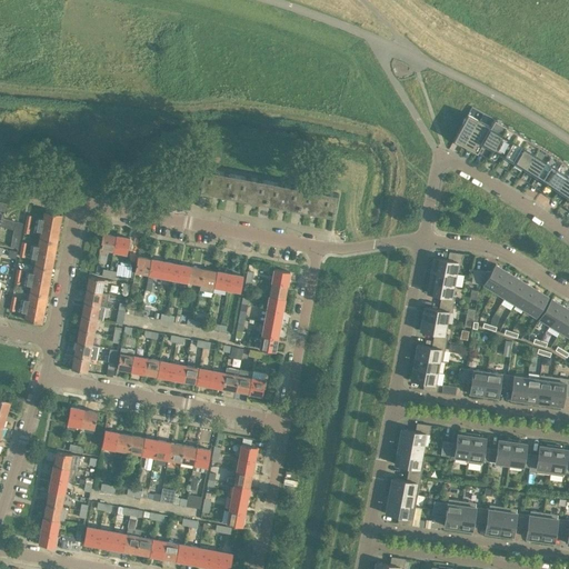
[(453,139),(465,145),(483,112),(471,106),(453,139)]
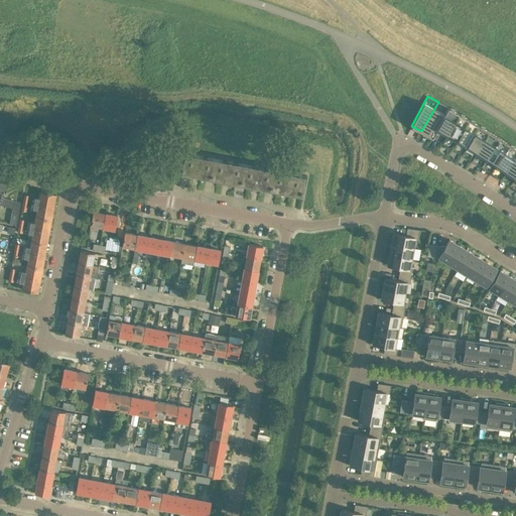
[(421,131),(431,137),(448,108),(438,102),(421,131)]
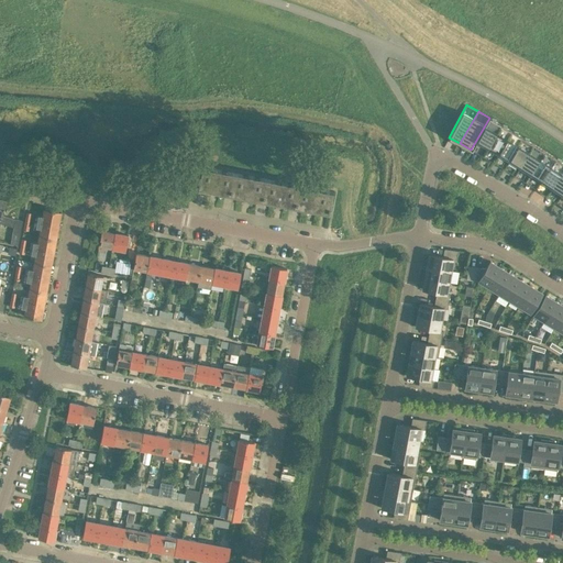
[(476,141),(487,146),(500,124),(489,118),(471,150),(472,150),(476,141)]
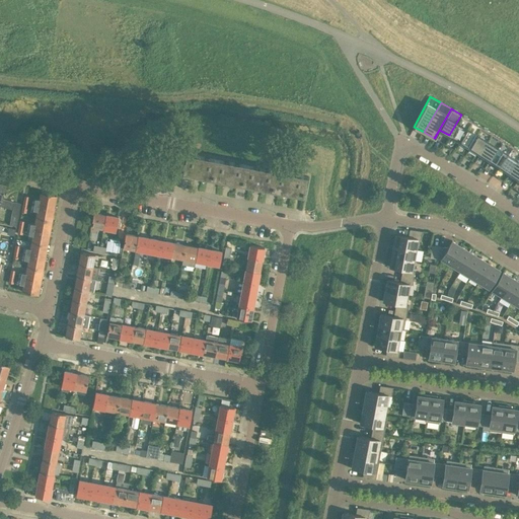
[(449,135),(459,141),(471,120),(461,115),(449,135)]
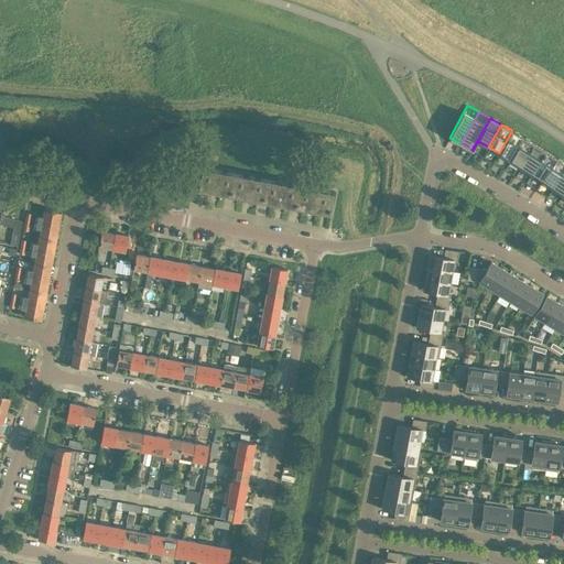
[(499,153),(509,160),(523,137),(512,130),(499,153)]
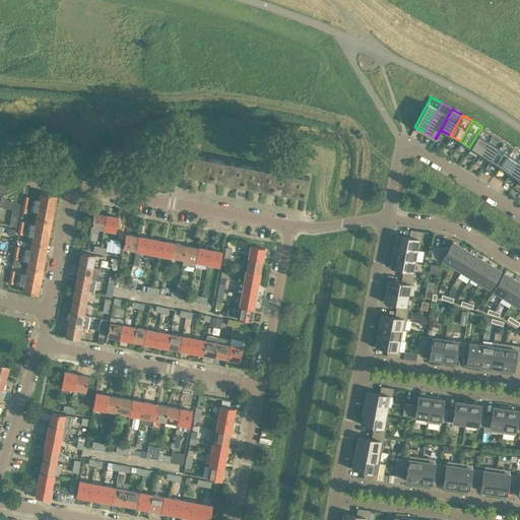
[(469,147),(479,153),(493,133),(482,126),(469,147)]
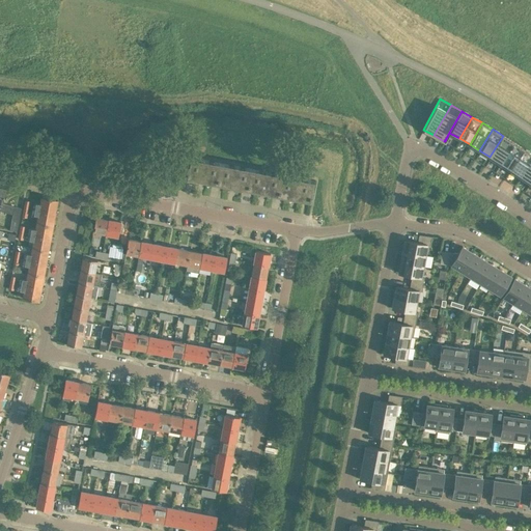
[(490,157),(500,163),(513,142),(503,136),(490,157)]
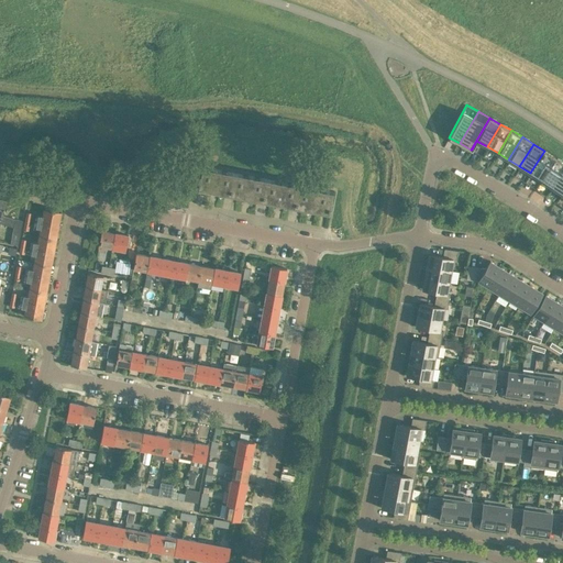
[(530,173),(540,179),(554,157),(544,151),(530,173)]
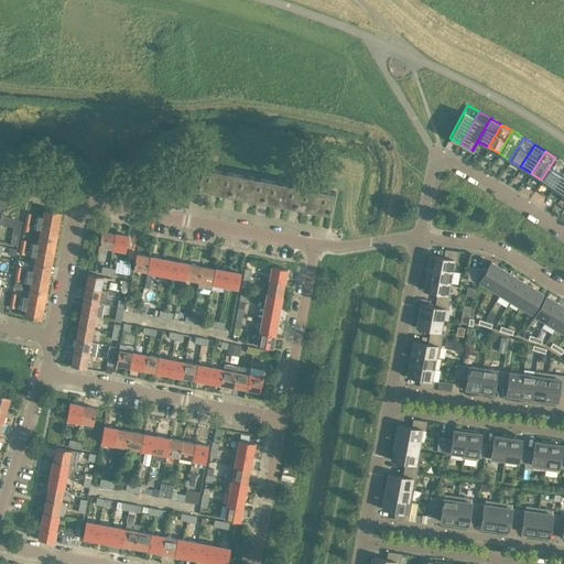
[(541,180),(552,187),(563,167),(563,163),(555,158),(541,180)]
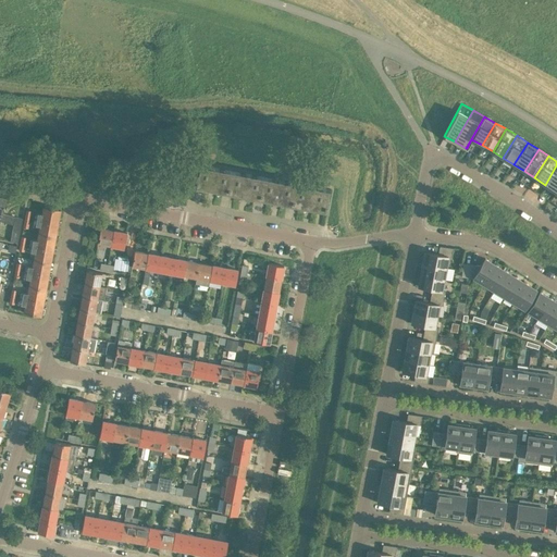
[(196,186),(227,193),(232,171),(199,164),(196,186)]
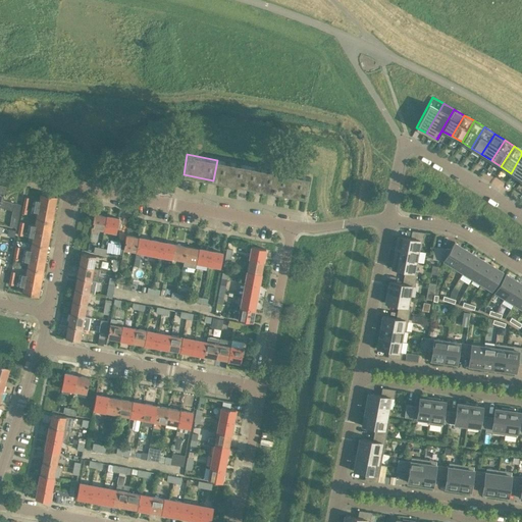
[(521,155),(511,173),(520,179),(521,176),(521,155)]
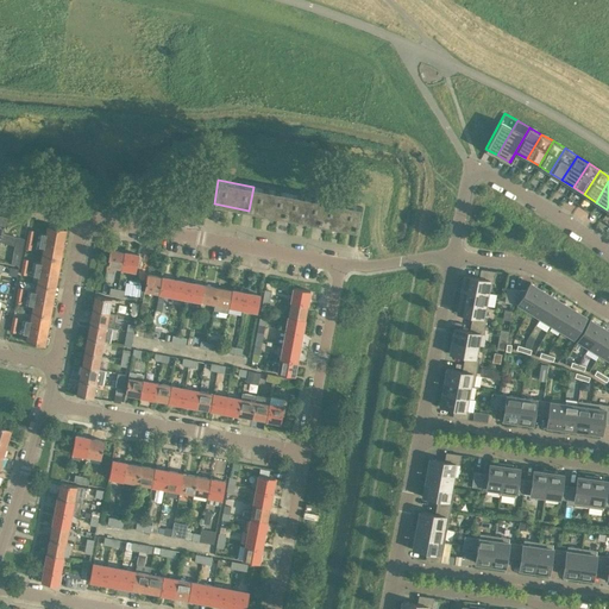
[(249,211),(256,212),(284,217),(289,194),(253,187),(249,211)]
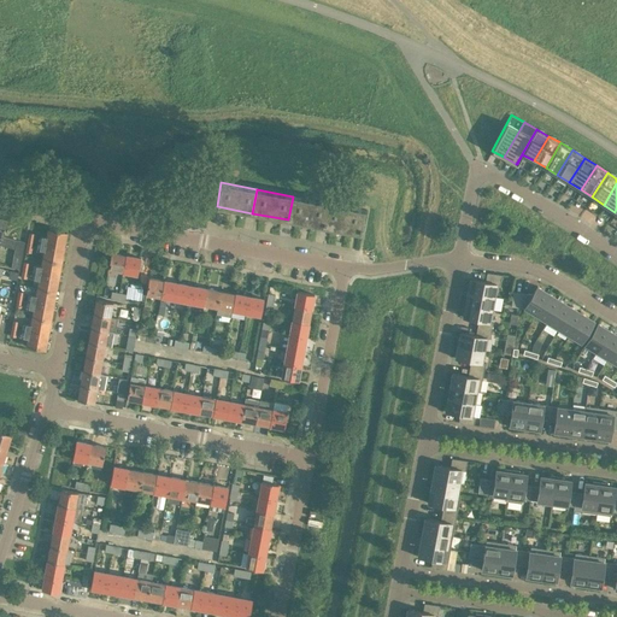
[(288,219),(324,227),(328,203),(293,197),(288,219)]
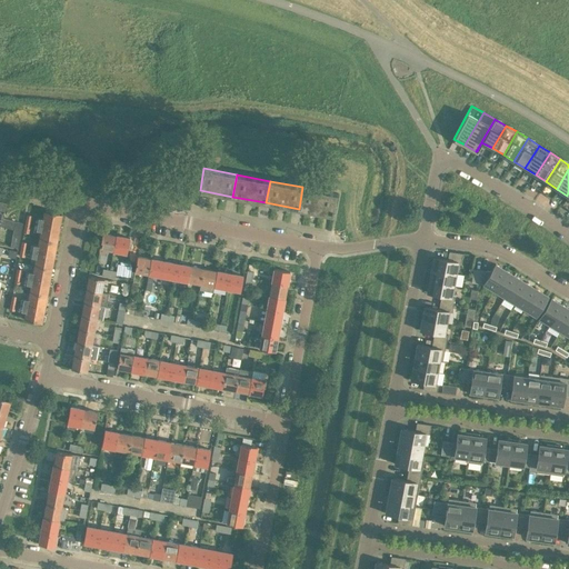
[(299,209),(325,213),(331,215),(336,193),(302,187),(299,209)]
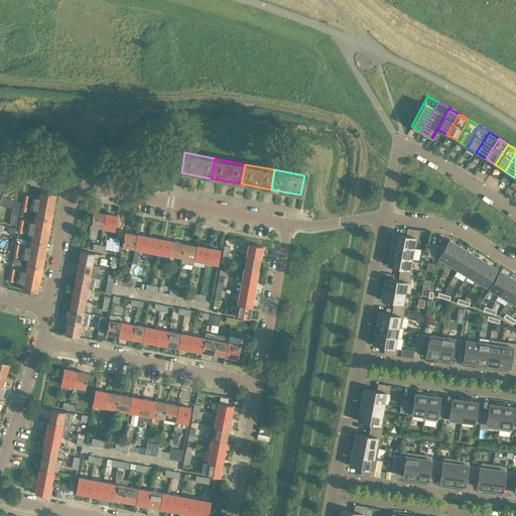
[(32,197),(31,203),(53,207),(56,194),(40,190),(39,198),(32,197)]
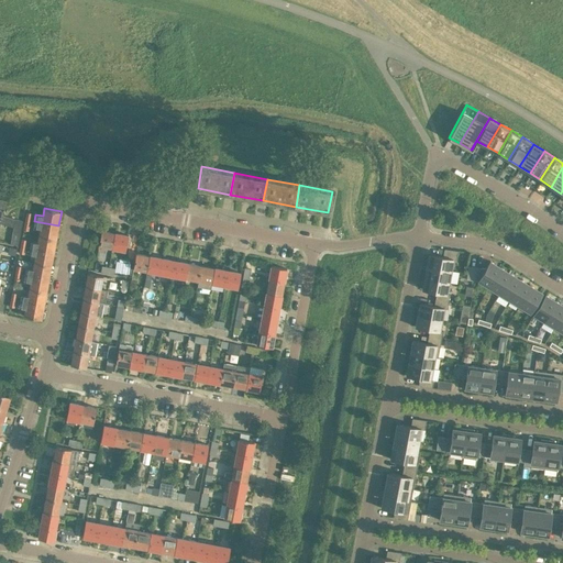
[(10,243),(18,245),(22,221),(14,219),(10,243)]
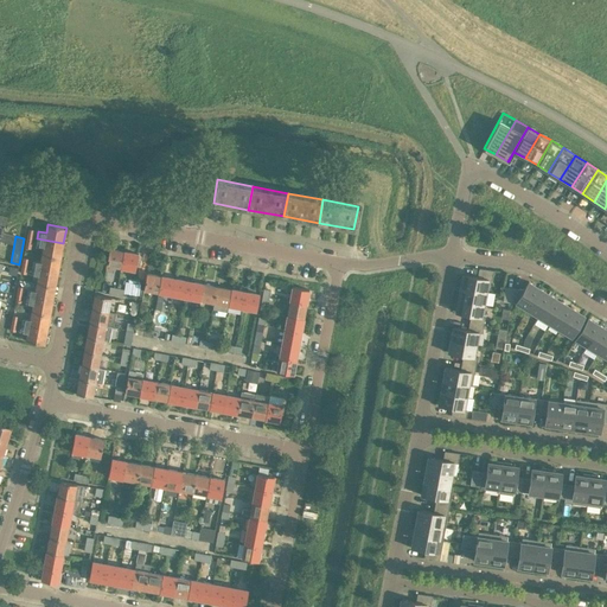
[(61,257),(63,243),(37,238),(36,244),(44,247),(42,254),(61,257)]
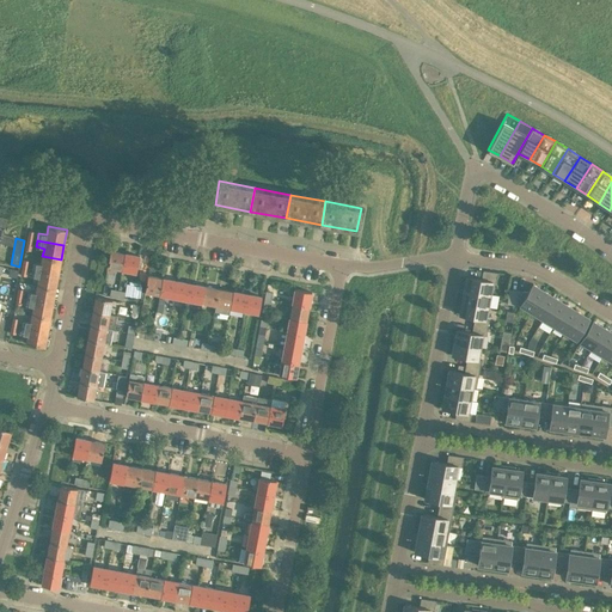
[(122,270),(126,254),(110,251),(108,267),(122,270)]
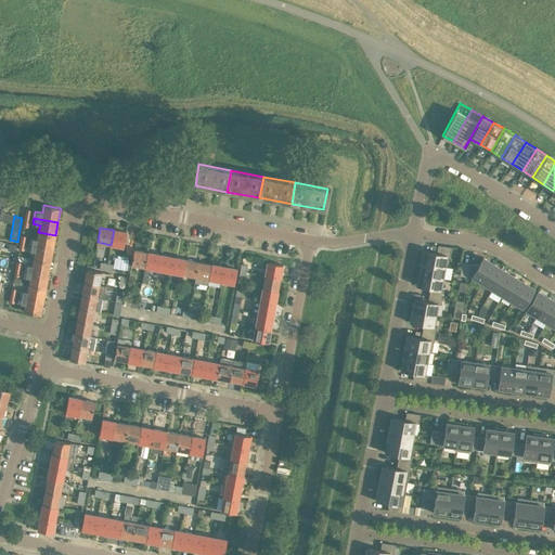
[(127,232),(114,230),(111,245),(124,247),(127,232)]
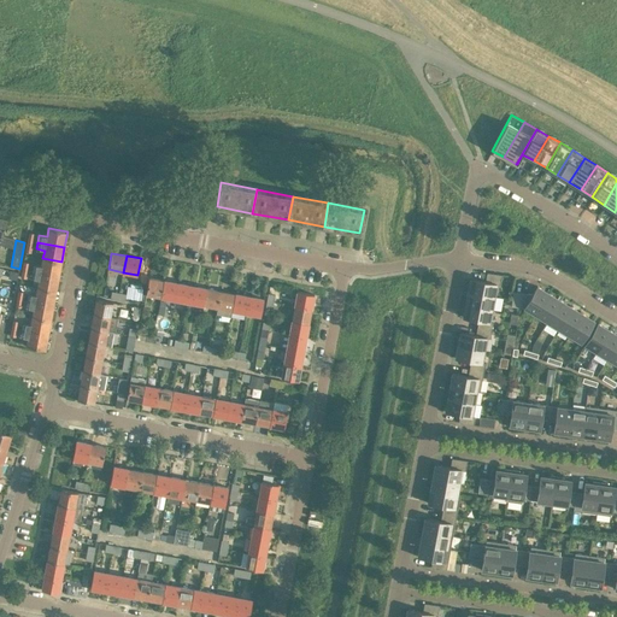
[(59,276),(62,262),(42,258),(41,266),(33,264),(31,271),(59,276)]
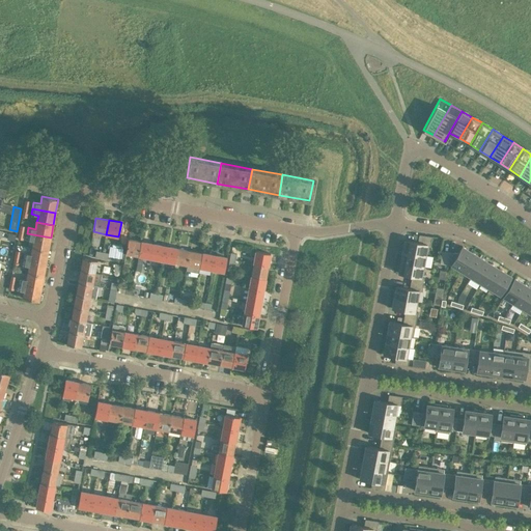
[(16,234),(8,232),(7,239),(15,241),(16,234)]
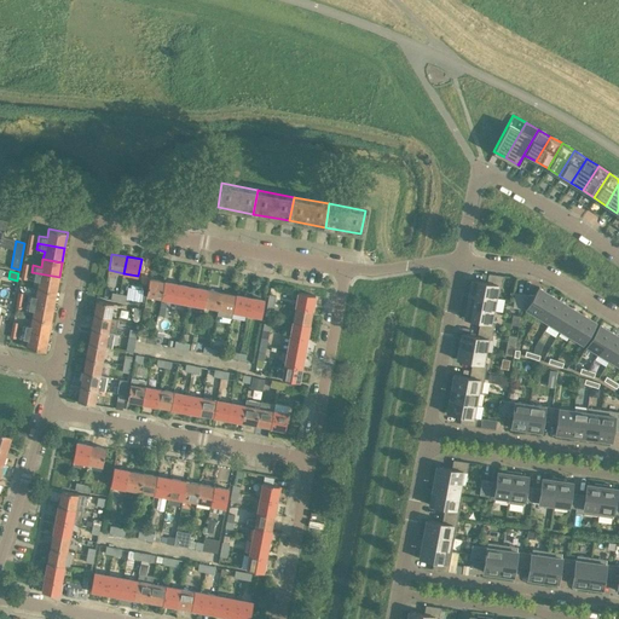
[(56,291),(59,277),(32,272),(30,279),(39,281),(38,288),(56,291)]
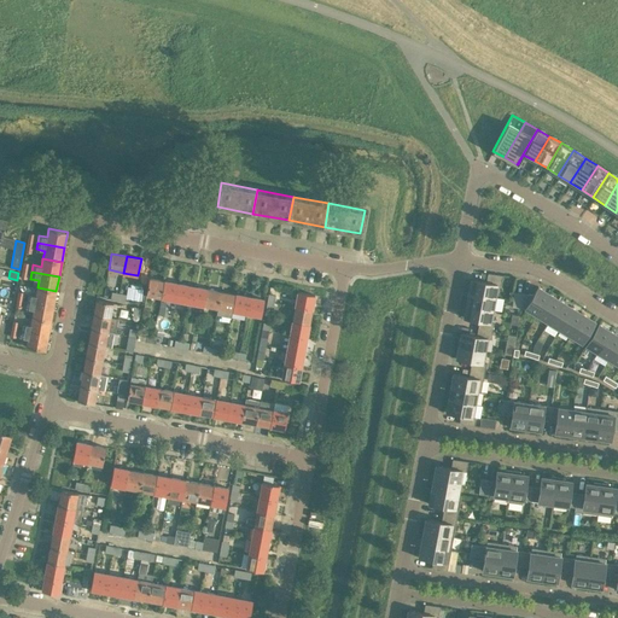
[(468,292),(470,292),(494,297),(496,285),(501,285),(502,275),(488,273),(487,281),(472,279),(471,285),(470,285),(468,292)]
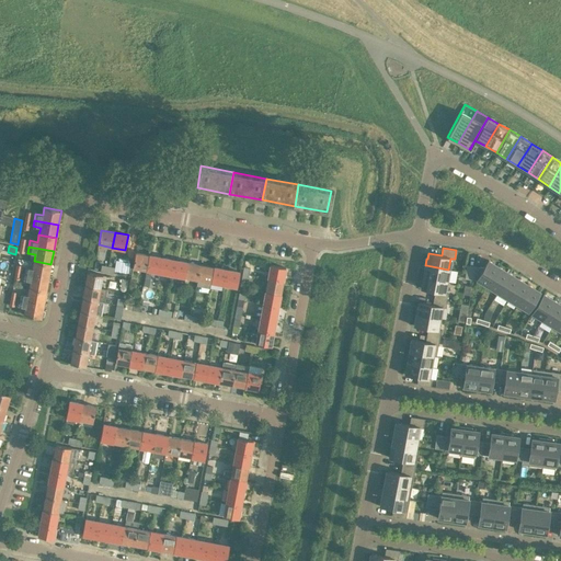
[(147,271),(149,255),(136,253),(133,268),(147,271)]
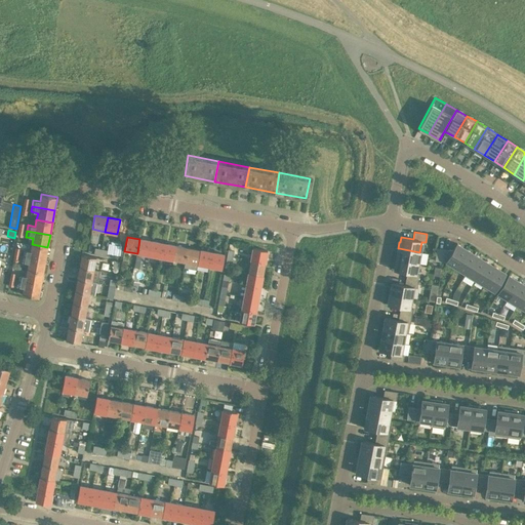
[(139,239),(137,253),(149,255),(152,241),(139,239)]
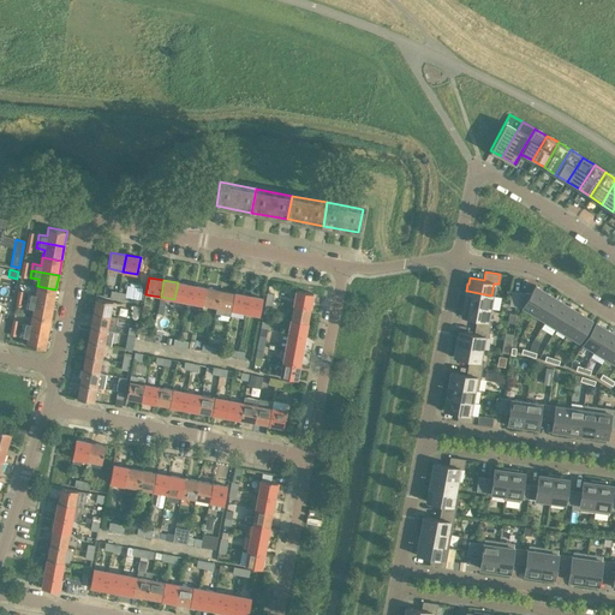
[(178,282),(174,299),(189,302),(192,285),(178,282)]
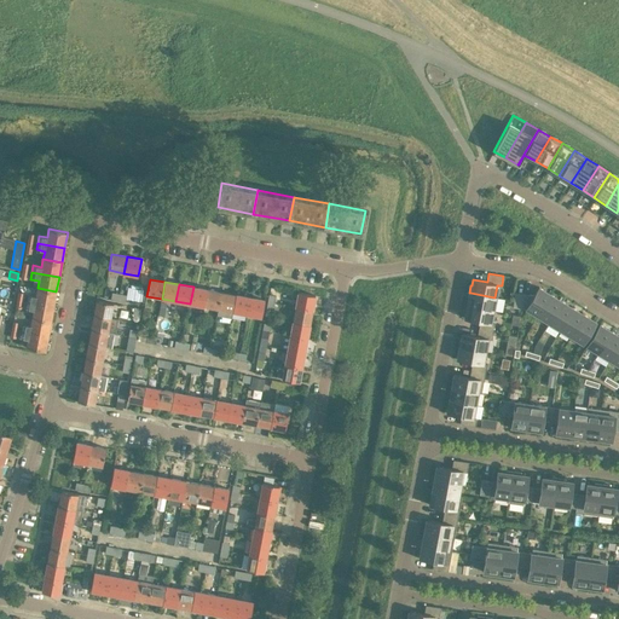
[(194,287),(190,304),(204,307),(208,290),(194,287)]
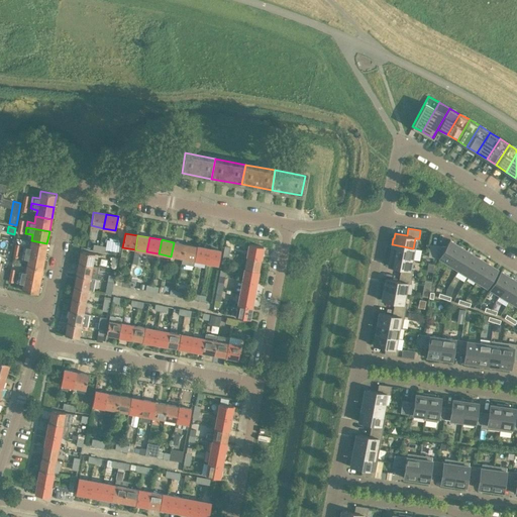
[(448,264),(459,245),(450,239),(446,246),(436,245),(434,257),(439,257),(448,264)]
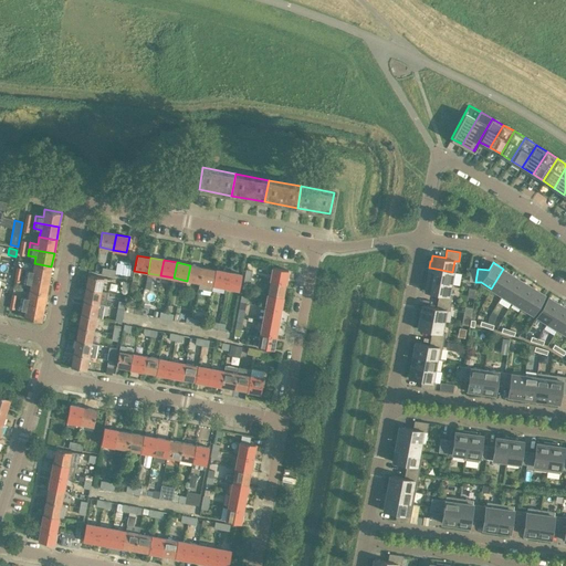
[(49,280),(51,266),(34,263),(33,271),(25,270),(24,275),(49,280)]
